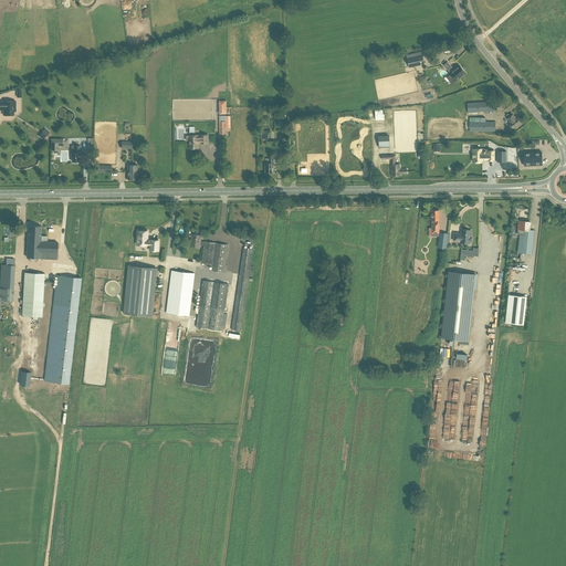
[(422,55),(407,59),(409,67),(425,64),(422,55)]
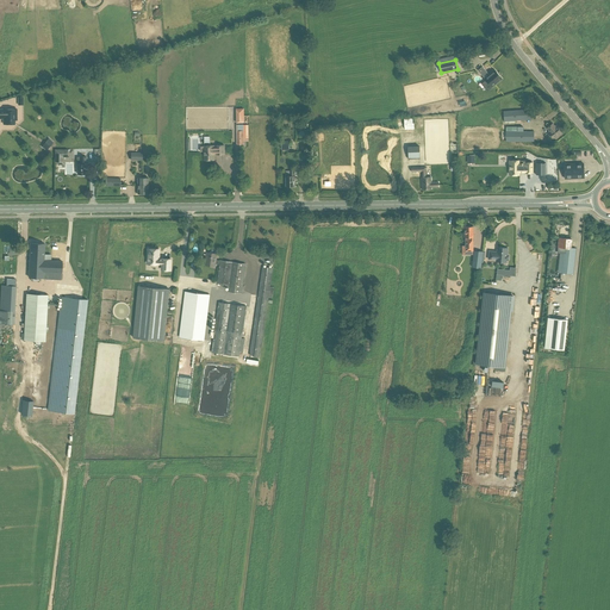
[(481,67),(478,70),(492,87),(502,79),(495,70),(490,75),(487,72),(486,73),(481,67)]
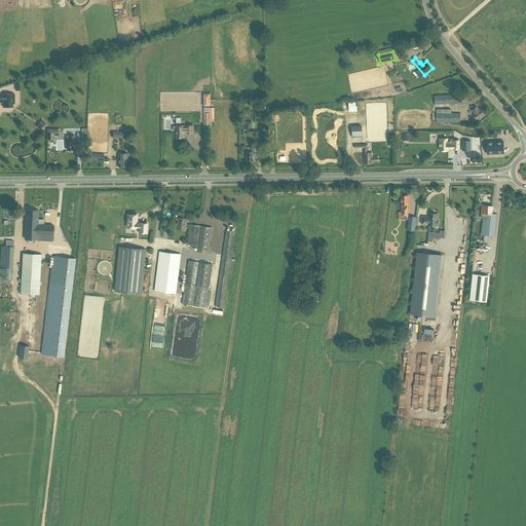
[(0,101),(3,102),(3,107),(5,107),(6,107),(7,107),(8,107),(9,107),(12,107),(12,104),(13,104),(13,103),(14,102),(14,97),(14,95),(12,95),(3,95),(0,94),(0,101)]
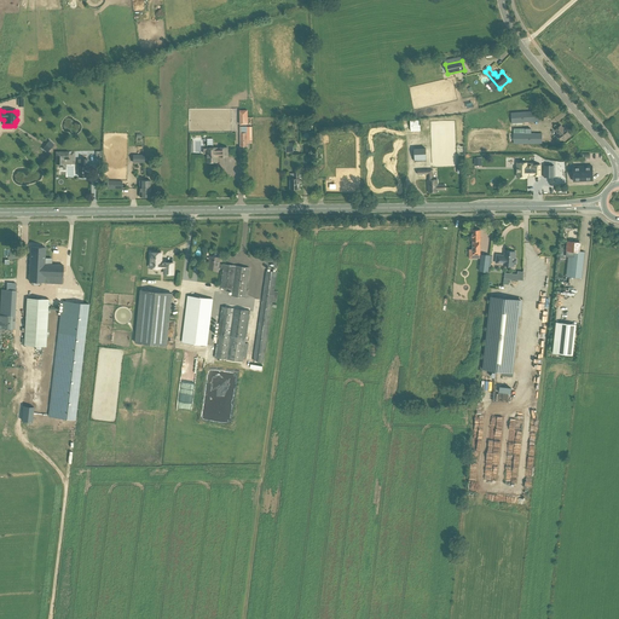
[(538,110),(510,113),(512,123),(539,121),(538,110)]
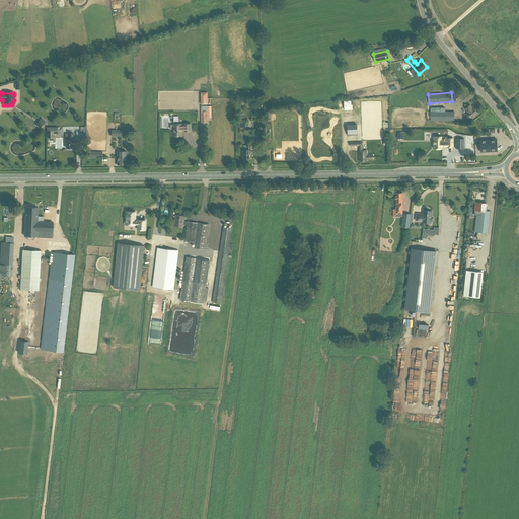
[(470,104),(465,108),(467,112),(465,113),(468,116),(471,120),(479,113),(473,105),(472,106),(470,104)]
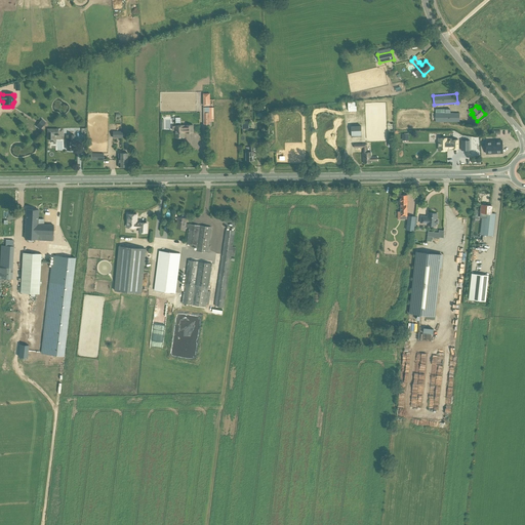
[(459,112),(447,113),(436,113),(436,122),(459,122),(459,112)]
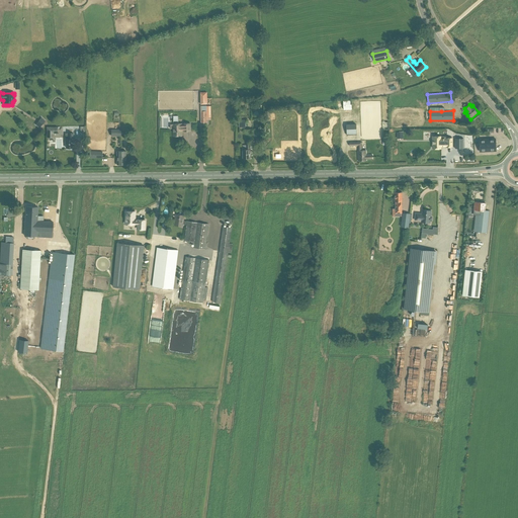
[(173,123),(173,136),(175,136),(175,137),(179,137),(179,136),(182,136),(182,131),(184,131),(190,131),(190,123),(183,123),(184,124),(182,124),(182,123),(178,123),(178,121),(173,121),(173,123)]
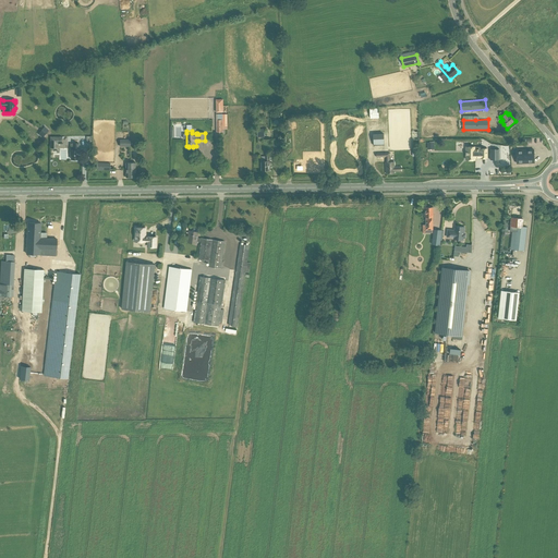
[(384,134),(373,134),(373,145),(384,145),(384,134)]
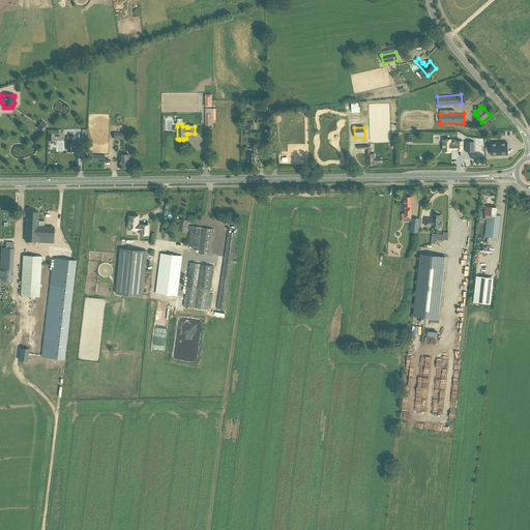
[(48,129),(48,141),(53,141),(53,135),(58,135),(58,129),(48,129)]
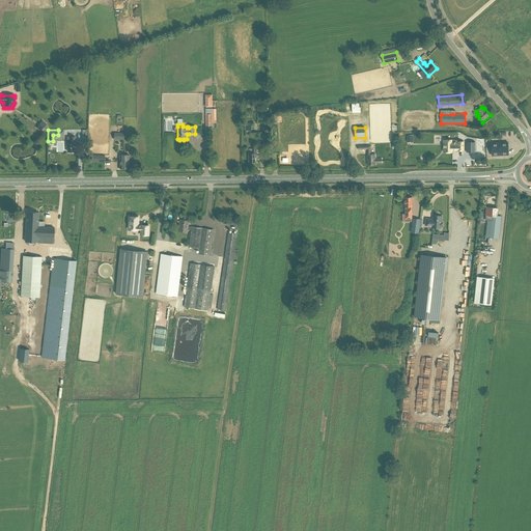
[(443,144),(443,148),(444,148),(444,152),(452,152),(452,149),(457,149),(457,150),(464,150),(464,142),(457,142),(452,142),(452,140),(446,140),(446,144),(443,144)]
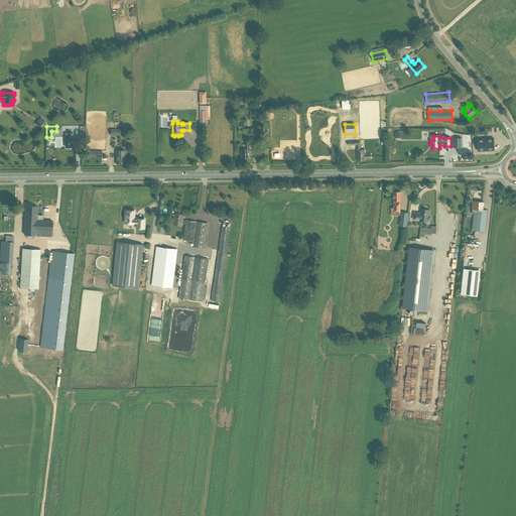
[(494,138),(478,139),(479,151),(495,150),(494,138)]
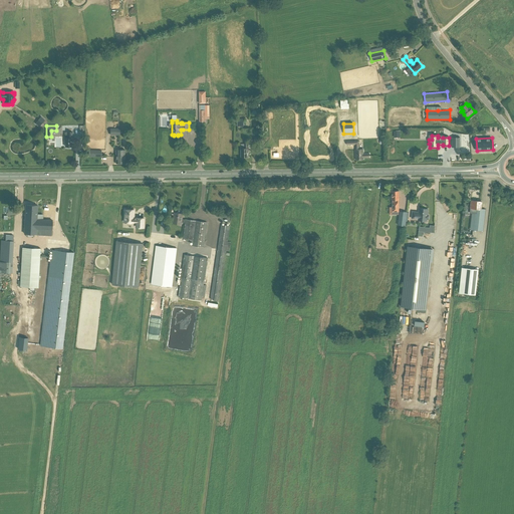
[(358,141),(346,141),(347,145),(355,145),(355,160),(363,159),(363,158),(370,158),(369,154),(363,154),(363,150),(359,150),(358,141)]
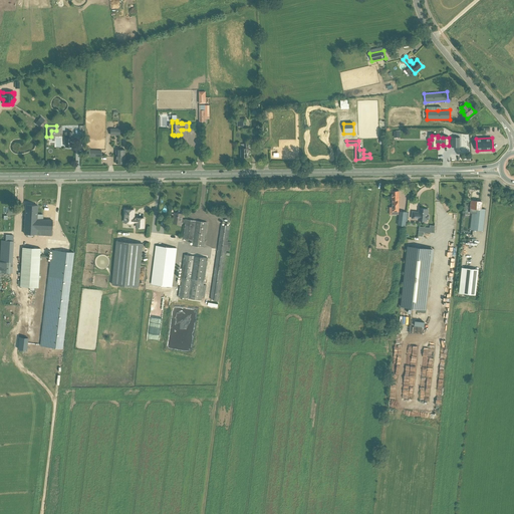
[(115,150),(115,164),(124,164),(124,163),(125,150),(115,150)]
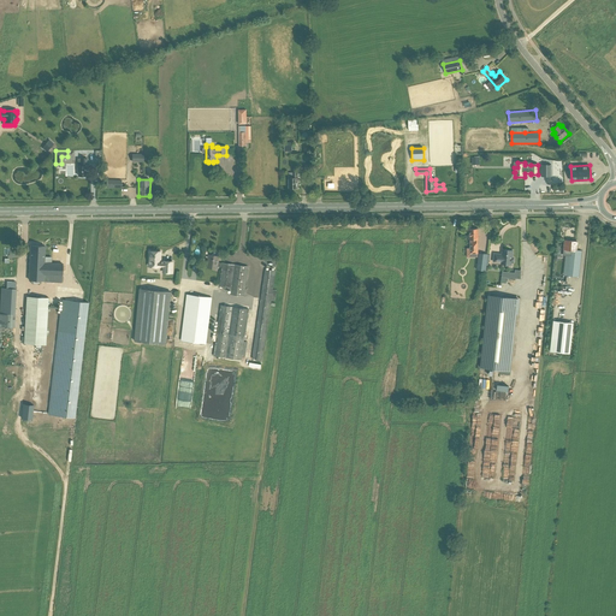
[(471,248),(467,248),(467,258),(468,258),(468,259),(478,259),(478,258),(478,240),(478,229),(469,229),(469,240),(471,240),(471,248)]
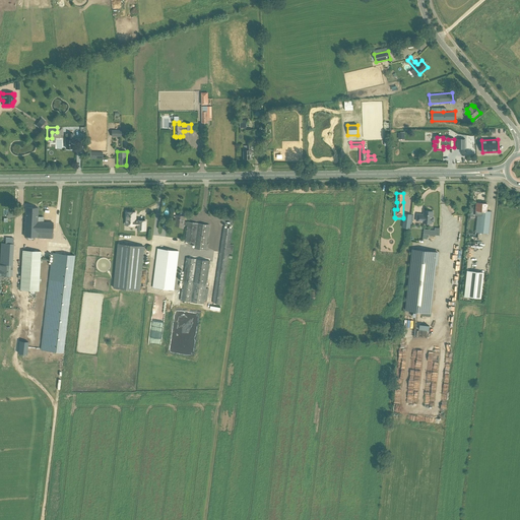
[(476,202),(475,215),(479,216),(478,233),(489,234),(491,211),(486,211),(488,204),(476,202)]
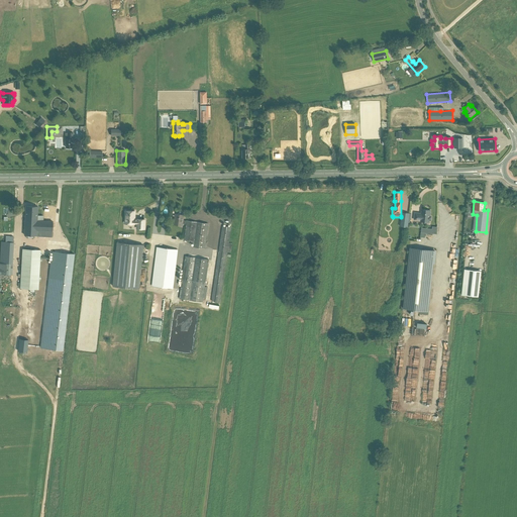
[(25,206),(24,235),(52,236),(53,221),(42,221),(42,216),(37,216),(37,206),(25,206)]
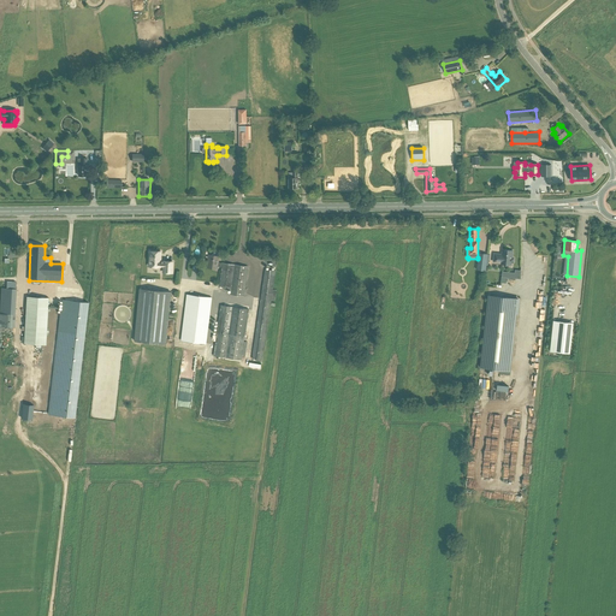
[(493,253),(492,261),(501,262),(501,264),(510,265),(510,262),(511,262),(513,262),(514,259),(513,258),(511,258),(511,250),(509,250),(508,249),(507,249),(505,249),(504,249),(502,249),(501,255),(499,254),(493,253)]
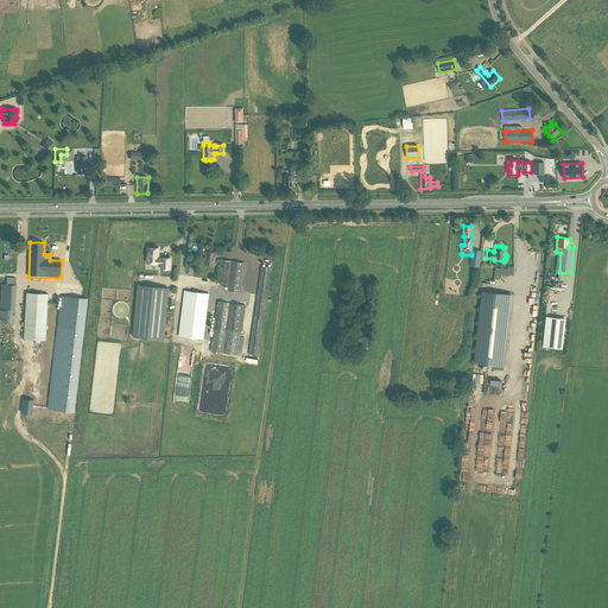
[(159,248),(149,248),(147,263),(158,264),(158,263),(162,263),(162,268),(170,270),(170,258),(162,258),(162,259),(158,258),(159,248)]
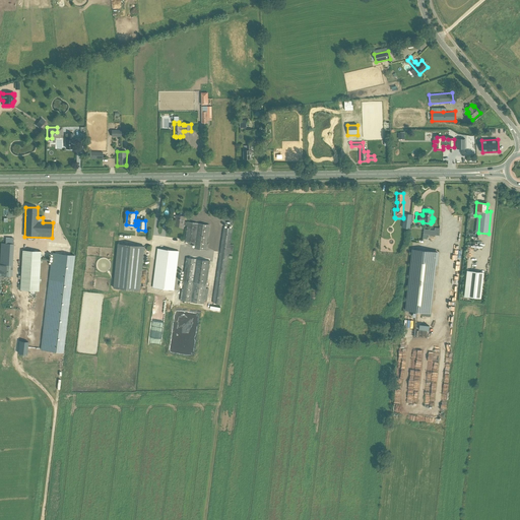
[(410,229),(411,214),(408,214),(404,213),(403,218),(402,228),(410,229)]
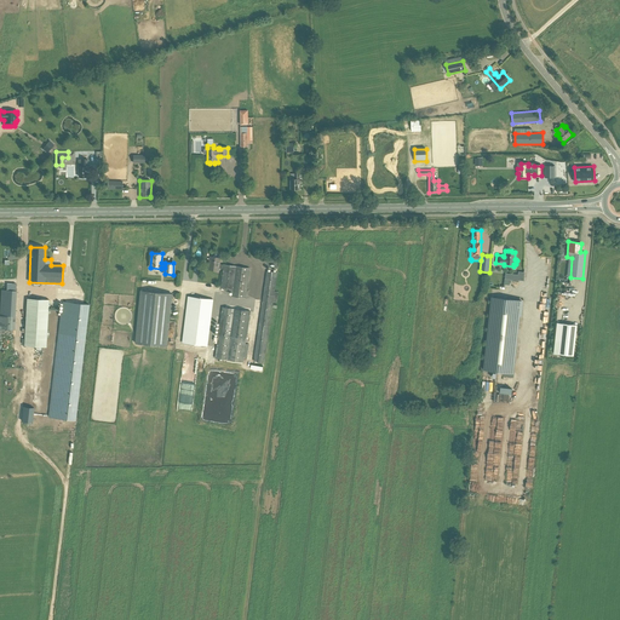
[(211,257),(208,269),(219,270),(219,269),(223,269),(220,287),(225,288),(225,291),(233,292),(231,297),(246,298),(250,268),(224,264),(224,265),(219,264),(220,258),(211,257)]
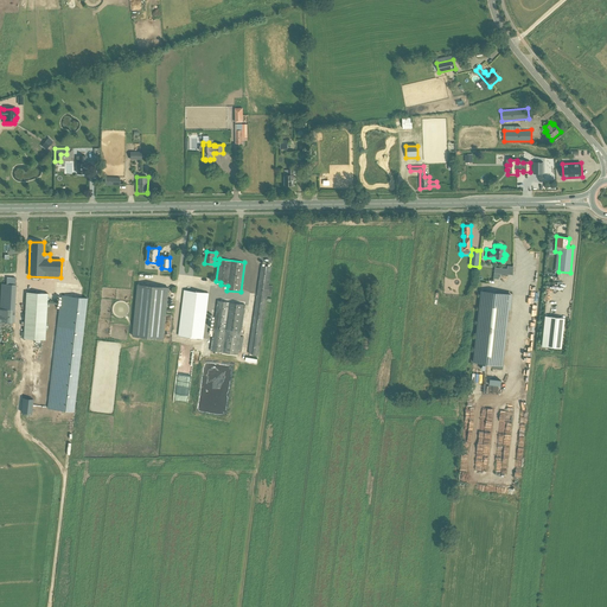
[(0,321),(13,323),(16,285),(1,285),(0,307),(0,321)]
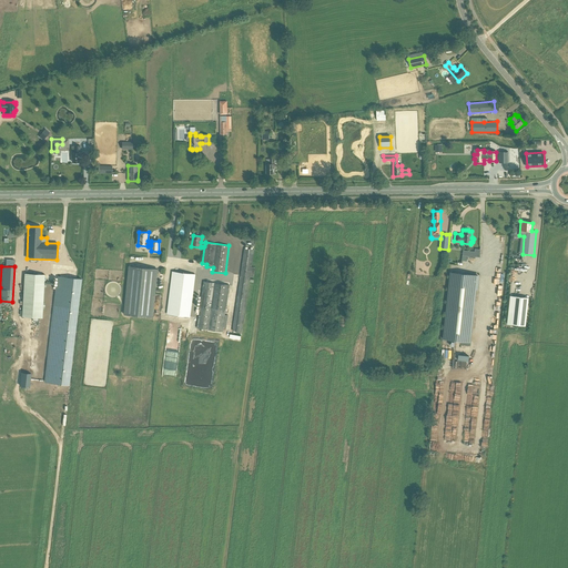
[(129,266),(124,314),(153,317),(158,270),(129,266)]
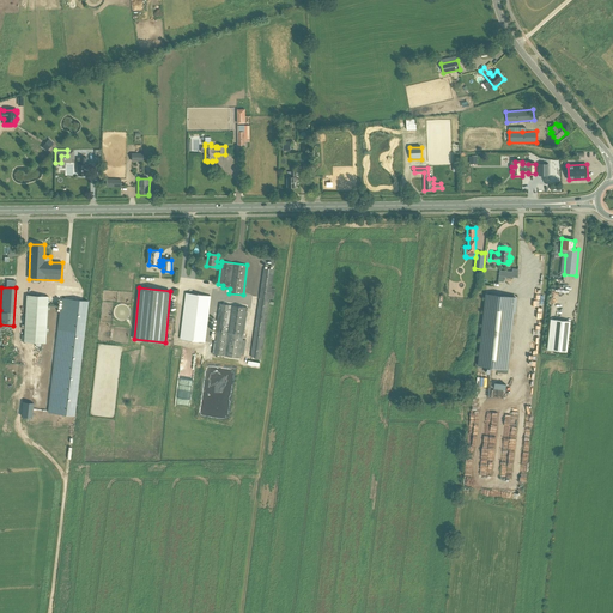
[(186,292),(180,339),(205,341),(211,296),(186,292)]
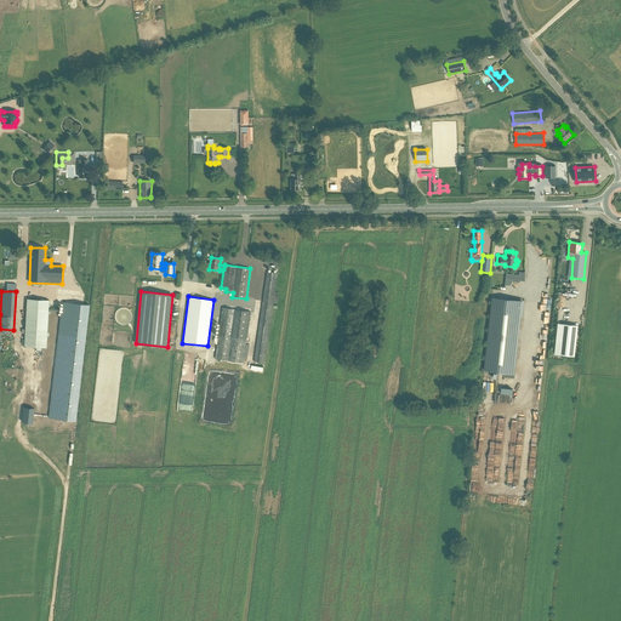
[(523,301),(493,297),(484,371),(514,374),(523,301)]
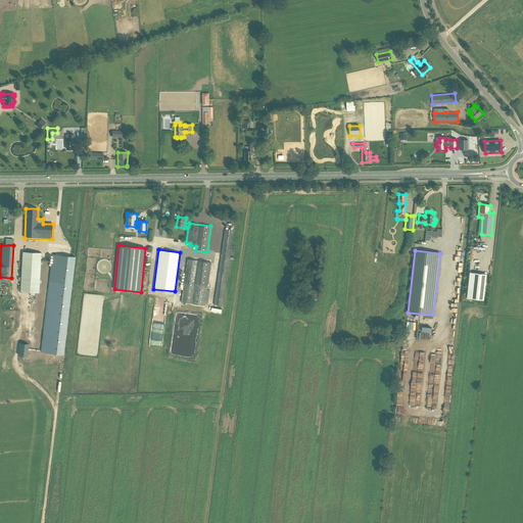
[(22,252),(20,292),(39,292),(41,253),(22,252)]
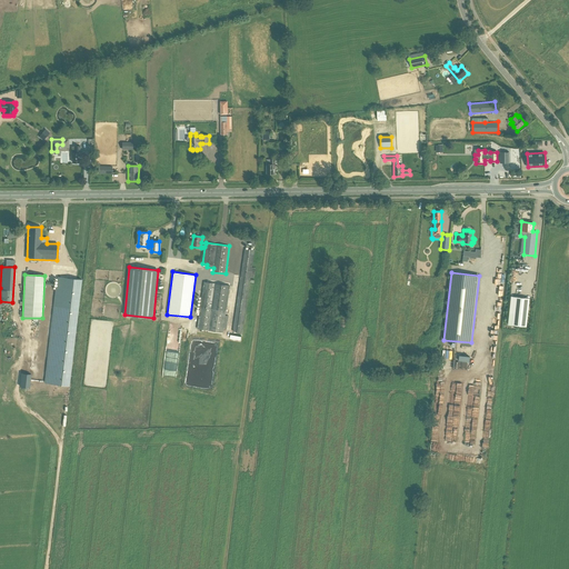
[(58,277),(45,383),(69,386),(81,279),(66,278),(58,277)]
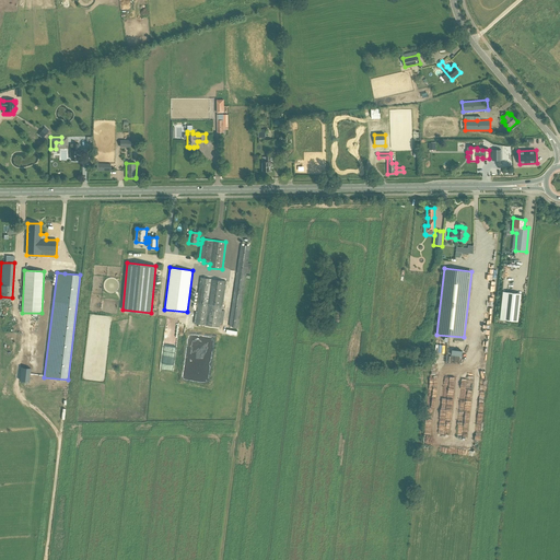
[(201,277),(195,323),(206,325),(220,327),(226,280),(201,277)]
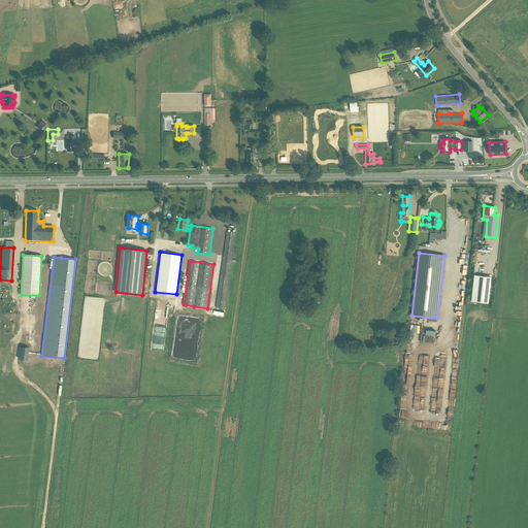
[(472,290),(471,301),(488,303),(491,276),(479,275),(473,275),(472,290)]
